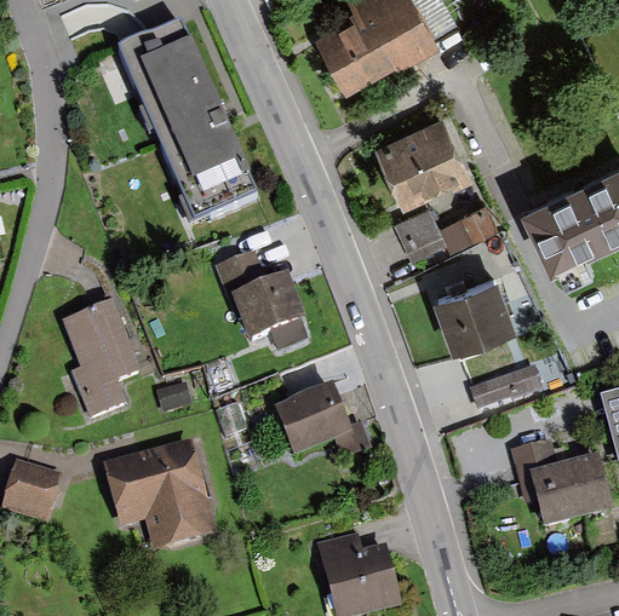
[(315,32),(347,87),(374,72),(373,69),(394,57),(397,65),(441,41),(417,0),(349,0),(355,9),(315,32)]
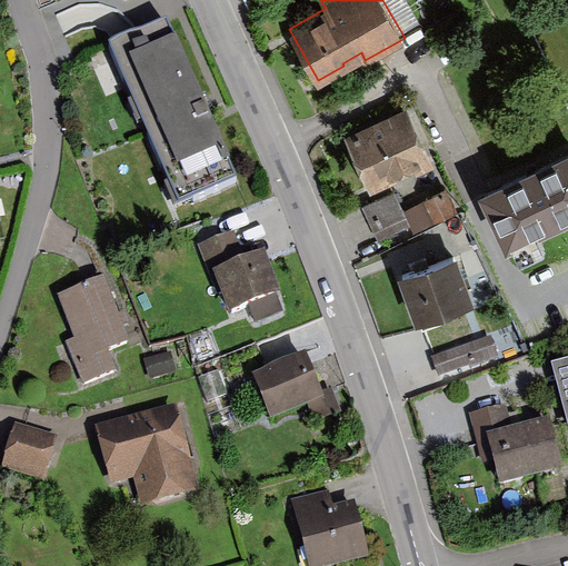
[(107,38),(176,198),(229,175),(160,16),(107,38)]
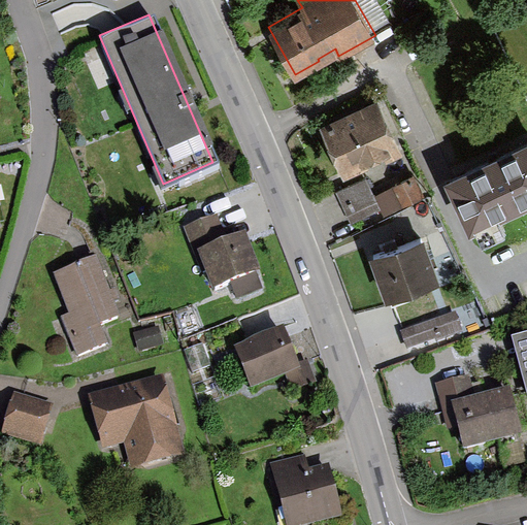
[(319,120),(343,172),(404,148),(377,93),(319,120)]
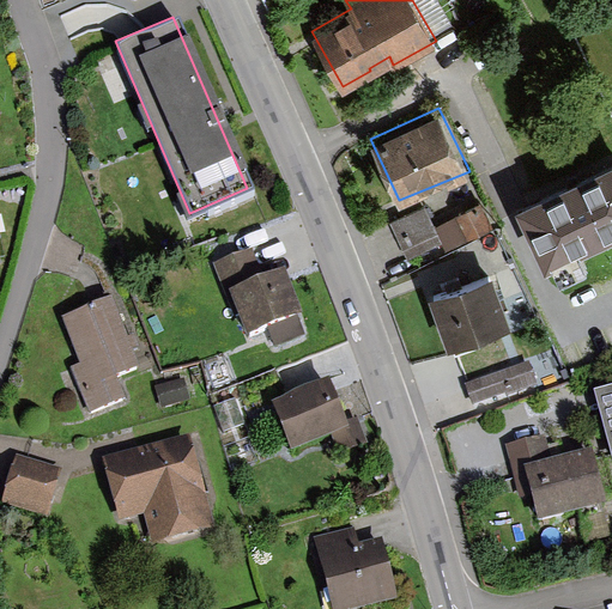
[(611,151),(515,196),(543,260),(611,226),(611,151)]
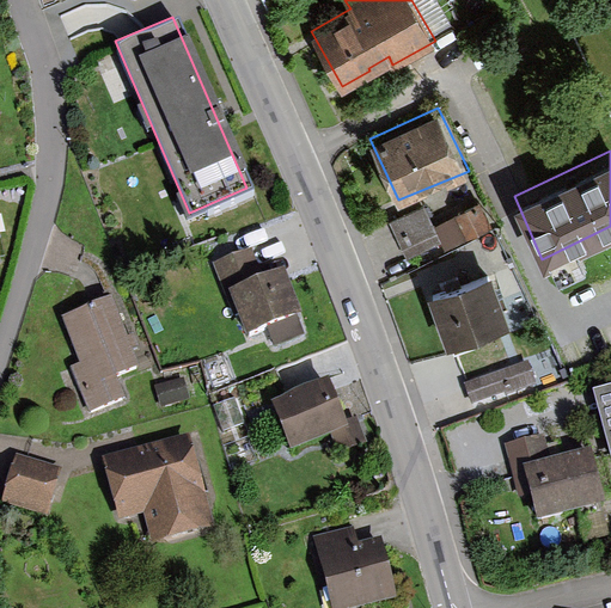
[(480,195),(433,219),(441,237),(444,244),(493,219),(480,195)]
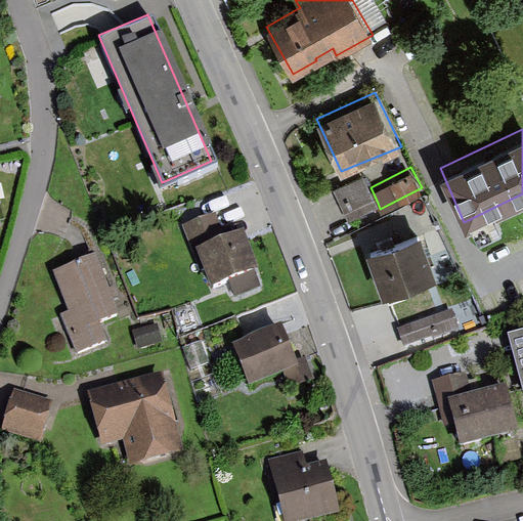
[(371,187),(362,170),(334,185),(349,216),(378,203),(371,187)]
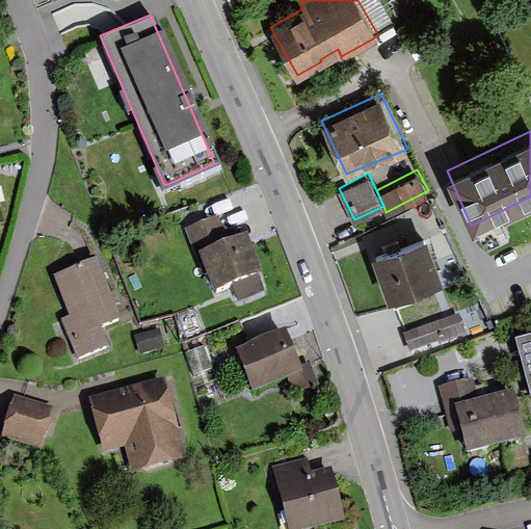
[(207,267),(215,290),(233,283),(238,295),(262,286),(258,274),(263,272),(247,234),(228,241),(217,214),(185,227),(202,269),(207,267)]
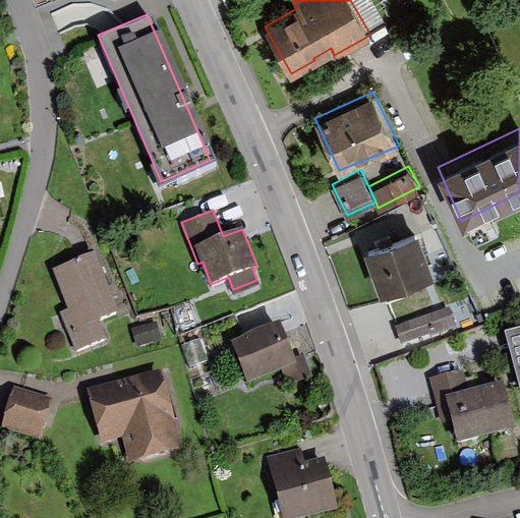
[(363,245),(381,291),(434,271),(418,227),(363,245)]
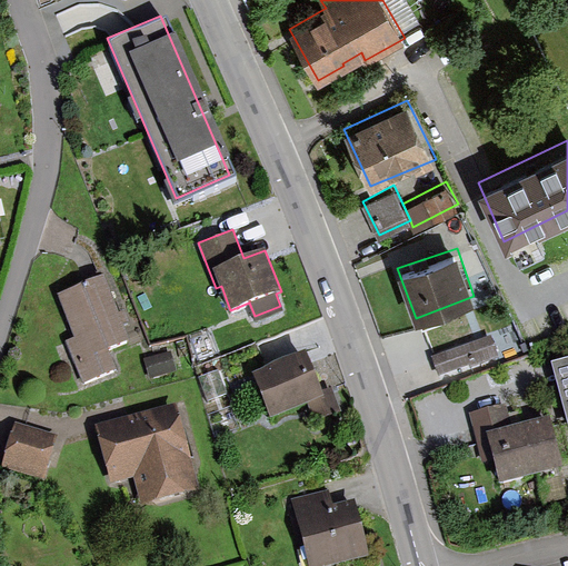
[(116,368),(108,347),(129,338),(105,274),(57,293),(73,336),(65,340),(82,381),(116,368)]
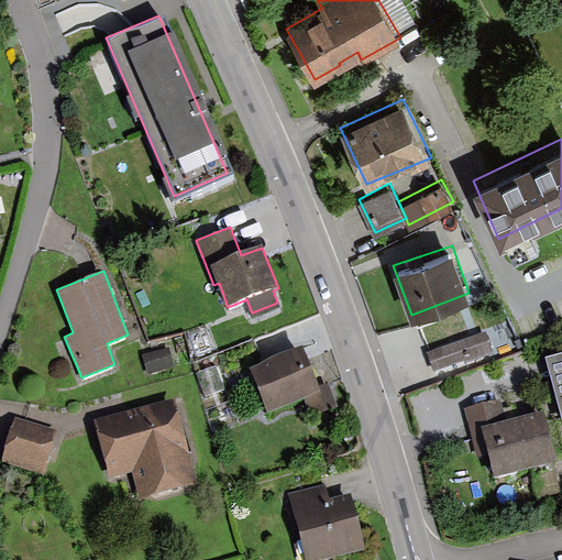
[(485,330),(427,351),(433,371),(494,351),(485,330)]
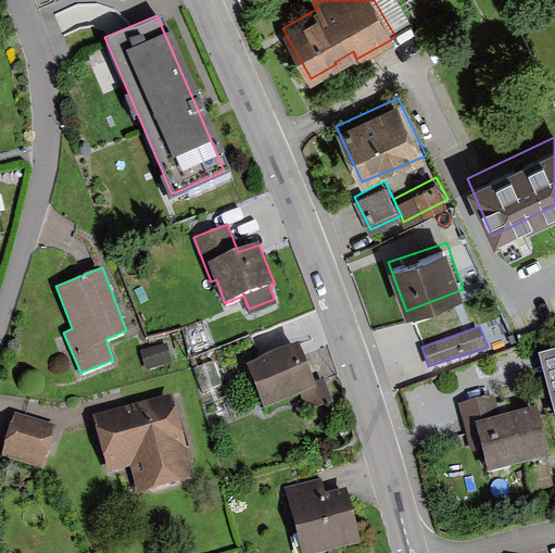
[(165,342),(140,349),(146,368),(171,360),(165,342)]
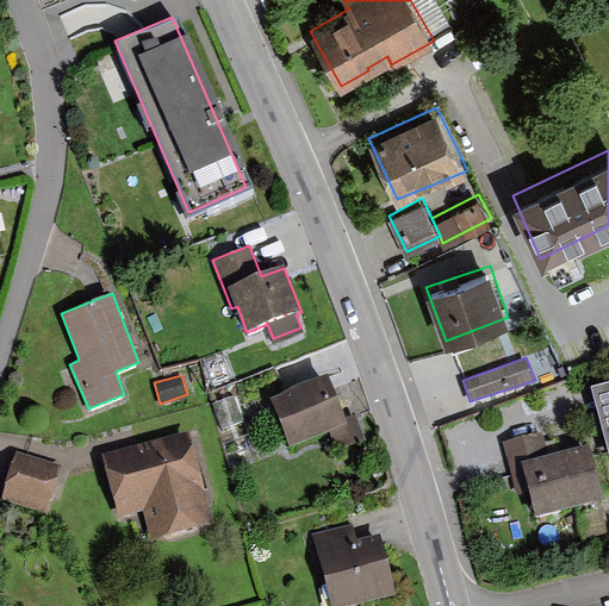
[(608,382),(591,388),(608,454),(608,382)]
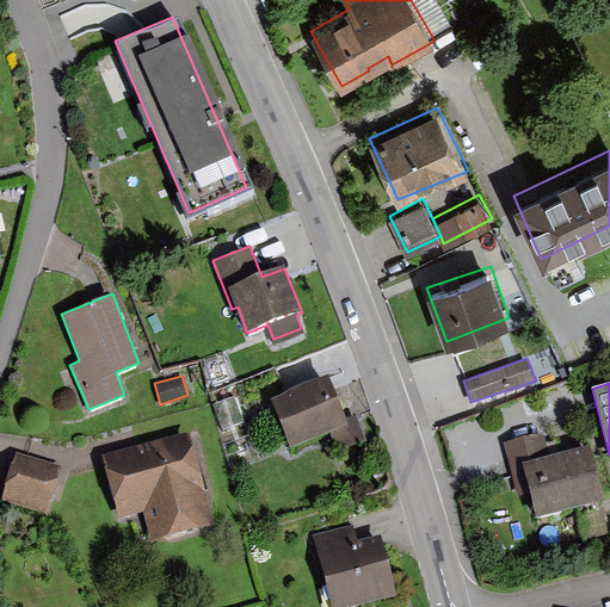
[(270,403),(287,451),(328,437),(336,454),(361,445),(352,422),(342,426),(326,384),(270,403)]
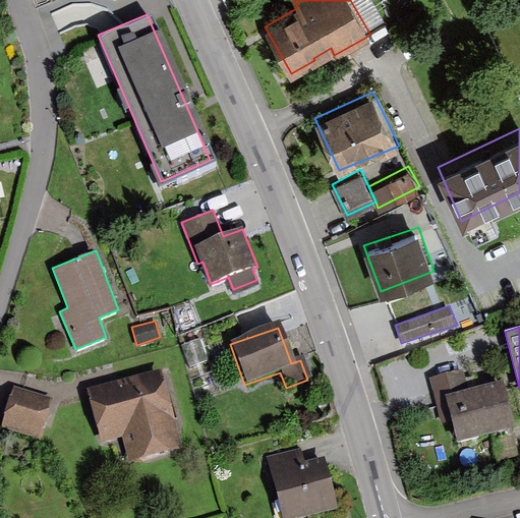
[(209,357),(199,337),(180,344),(189,366),(209,357)]
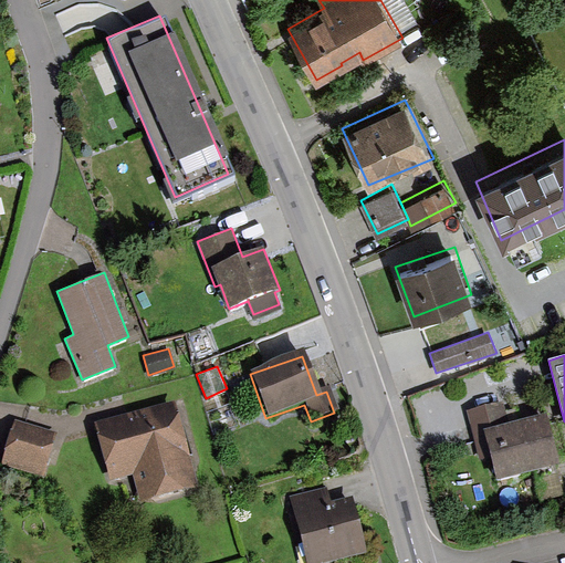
[(175,399),(94,420),(108,479),(133,473),(140,501),(198,486),(175,399)]
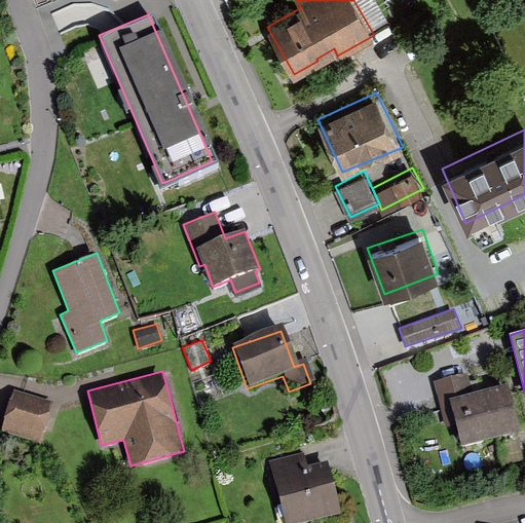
[(455,422),(462,446),(520,432),(508,383),(474,393),(467,371),(434,380),(445,424),(455,422)]
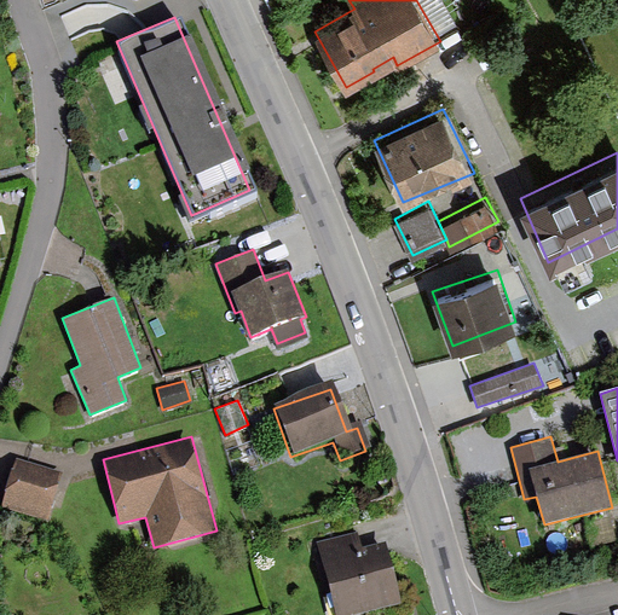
[(17,457),(1,504),(47,520),(62,471),(17,457)]
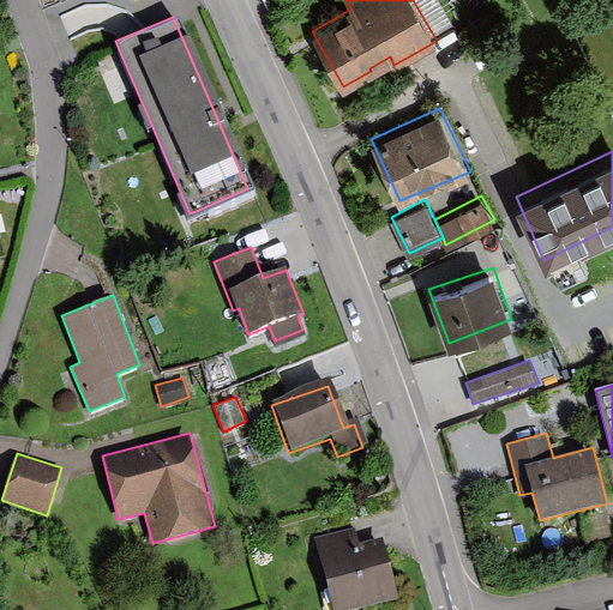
[(311,539),(328,609),(362,609),(396,602),(382,543),(355,549),(350,530),(311,539)]
